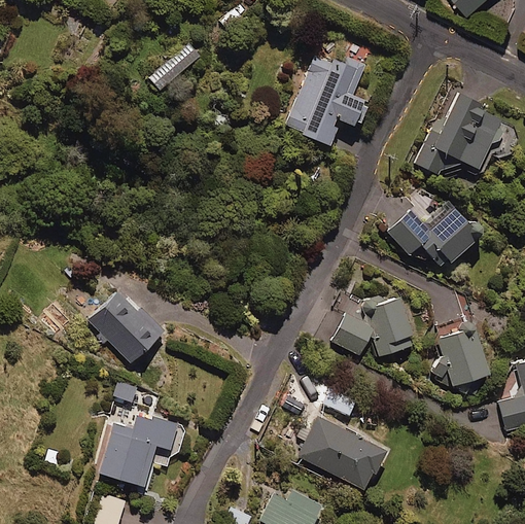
[(457,0),(469,13),(485,0),(457,0)]
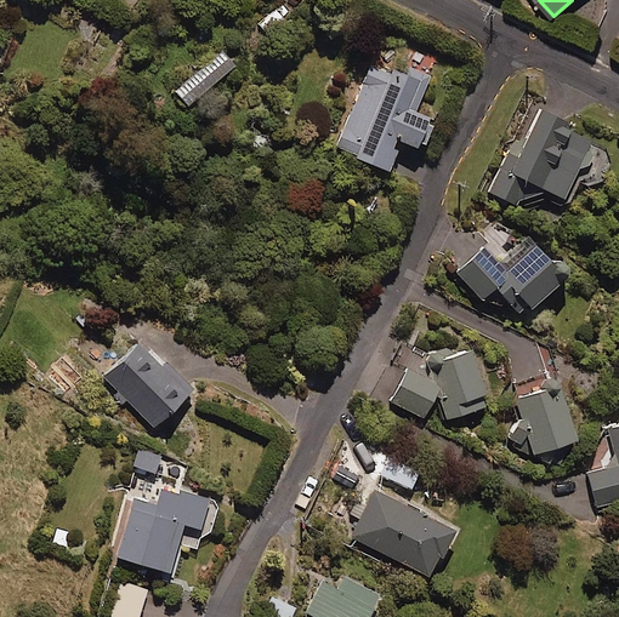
[(395,58),(390,73),(370,66),(334,146),(388,170),(402,141),(418,148),(432,116),(415,109),(431,75),(395,58)]
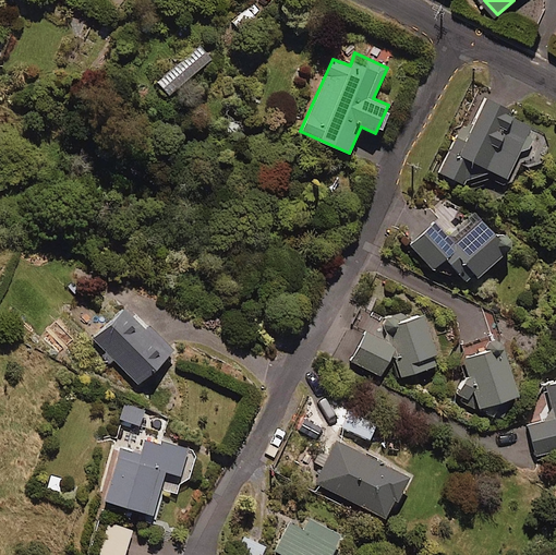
[(538,124),(481,96),(440,173),(464,185),(470,175),(506,193),(521,164),(536,171),(552,143),(533,133),(538,124)]
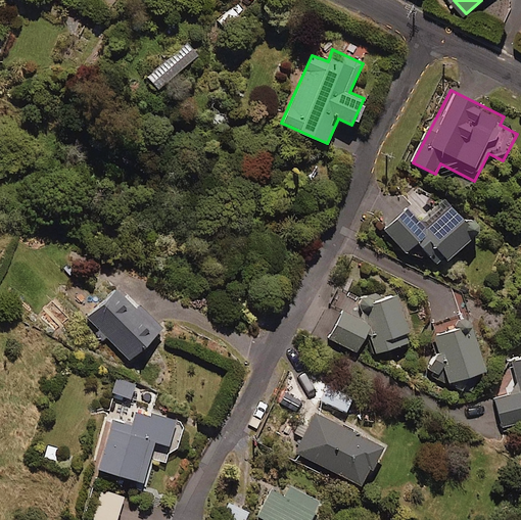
[(451,205),(425,227),(409,207),(383,229),(406,255),(420,242),(437,264),(473,233),(451,205)]
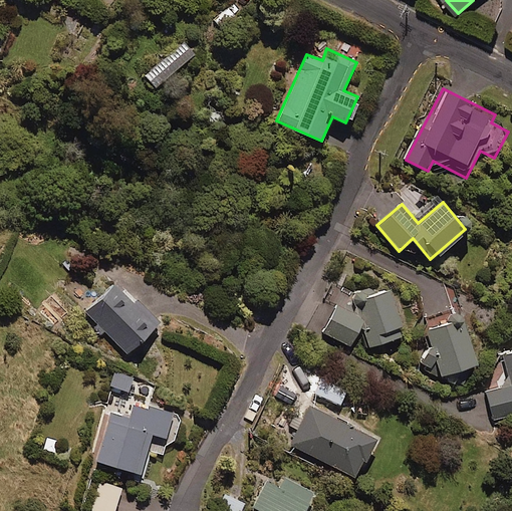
[(116,280),(85,313),(128,353),(159,320),(116,280)]
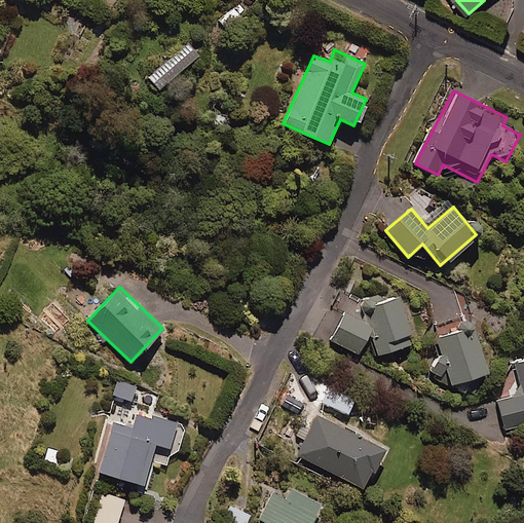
[(405,294),(369,299),(377,357),(413,350),(405,294)]
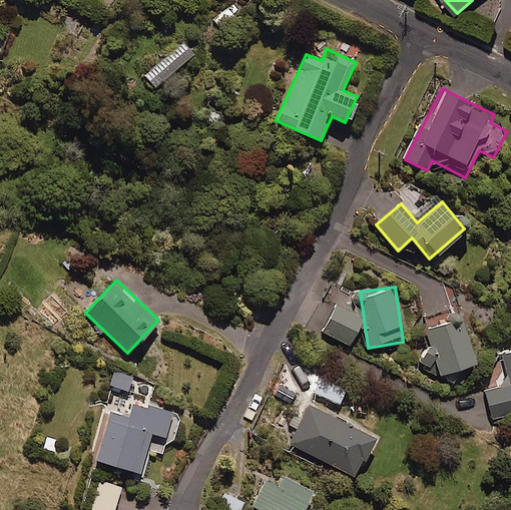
[(362,316),(334,305),(323,335),(351,346),(362,316)]
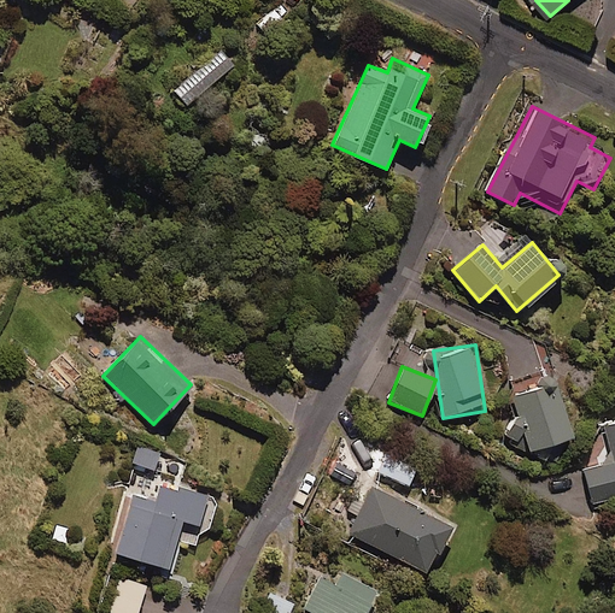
[(554,372),(508,387),(528,451),(573,436),(554,372)]
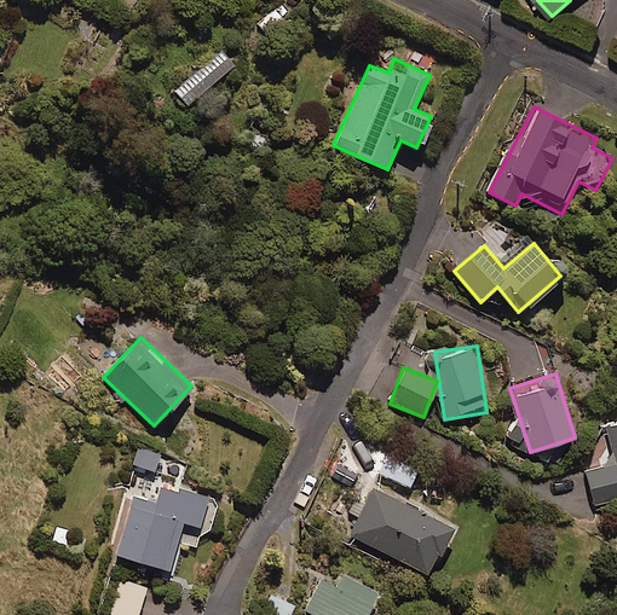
[(616,419),(605,423),(616,456),(616,464),(586,474),(597,506),(616,499),(616,419)]
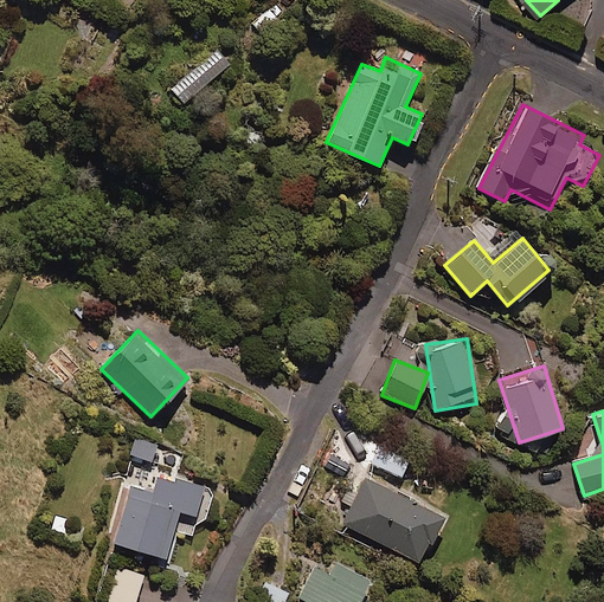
[(158,446),(136,438),(130,455),(152,463),(158,446)]
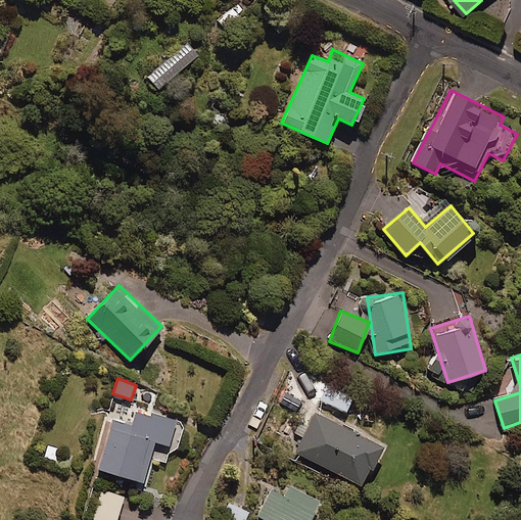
[(353,395),(326,383),(319,400),(346,412),(353,395)]
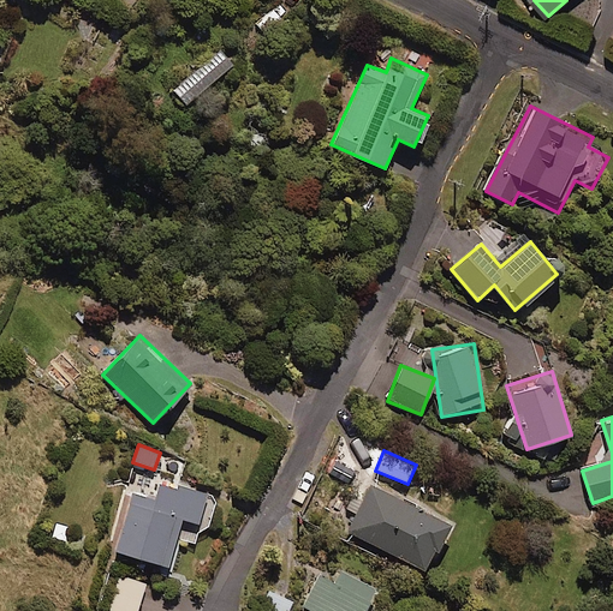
[(206,546),(220,492),(158,475),(152,499),(134,495),(117,555),(170,568),(177,539),(206,546)]
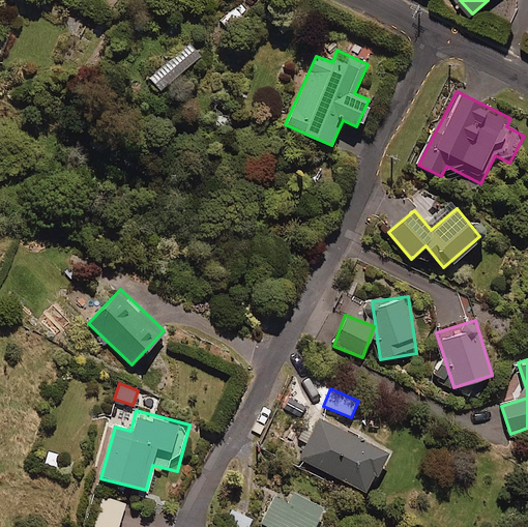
[(387,450),(321,417),(314,431),(302,426),(295,440),(306,445),(300,458),(368,491),(387,450)]
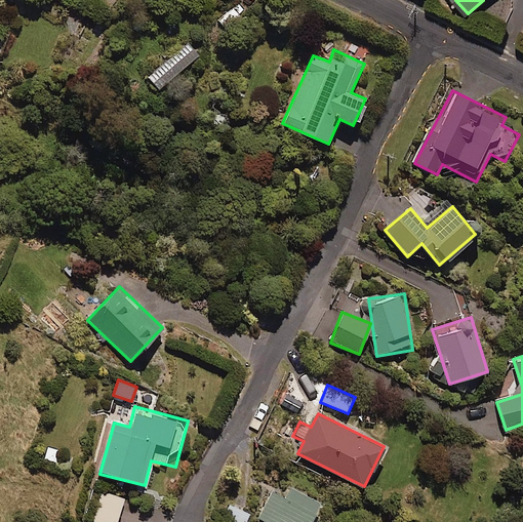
[(271,489),(258,517),(266,520),(265,521),(308,521),(318,500),(290,487),(286,496),(271,489)]
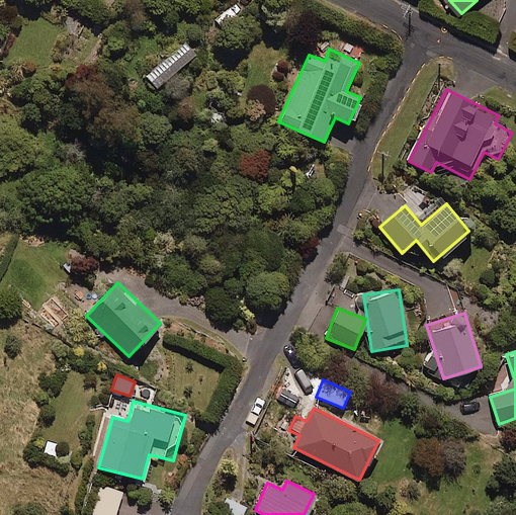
[(117,514),(123,496),(103,489),(94,514),(117,514)]
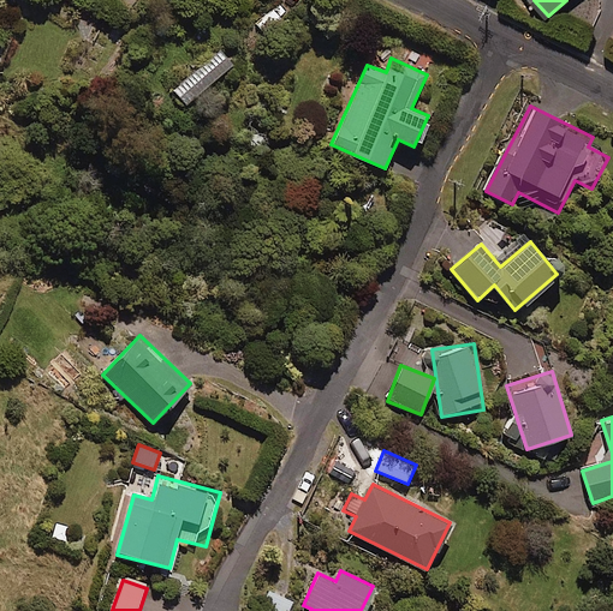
[(290,610),(295,603),(267,589),(257,610),(290,610)]
